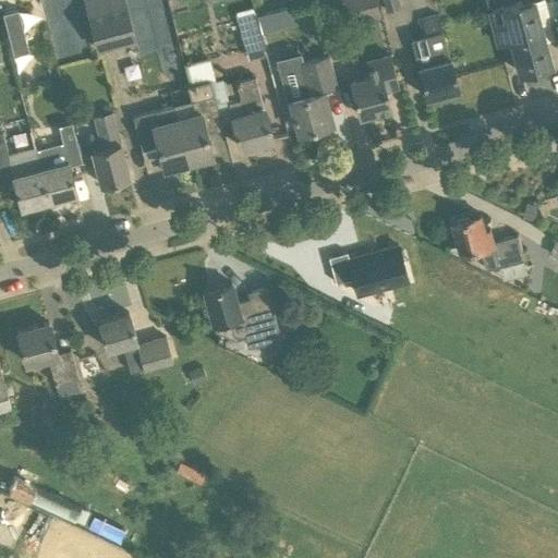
[(135,39),(125,5),(123,0),(84,0),(98,49),(135,39)]
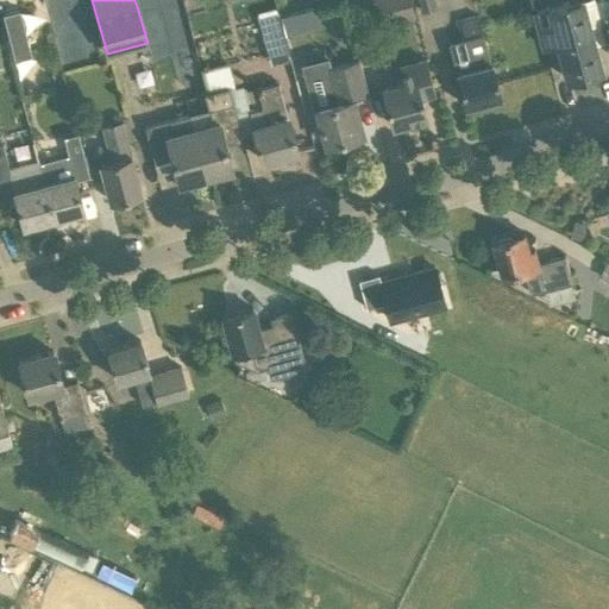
[(408,0),(375,0),(378,10),(409,1),(408,0)]
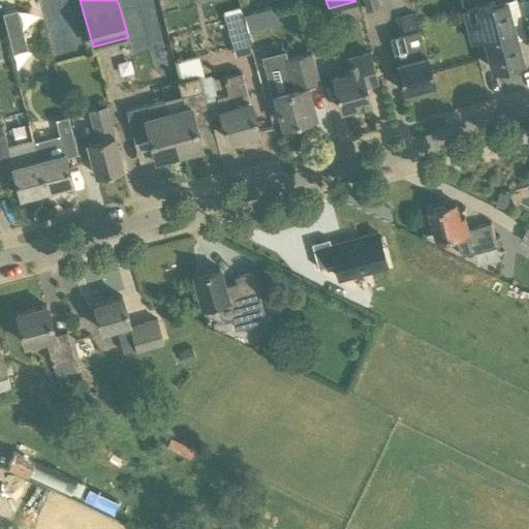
[(378,7),(375,0),(363,0),(366,11),(378,7)]
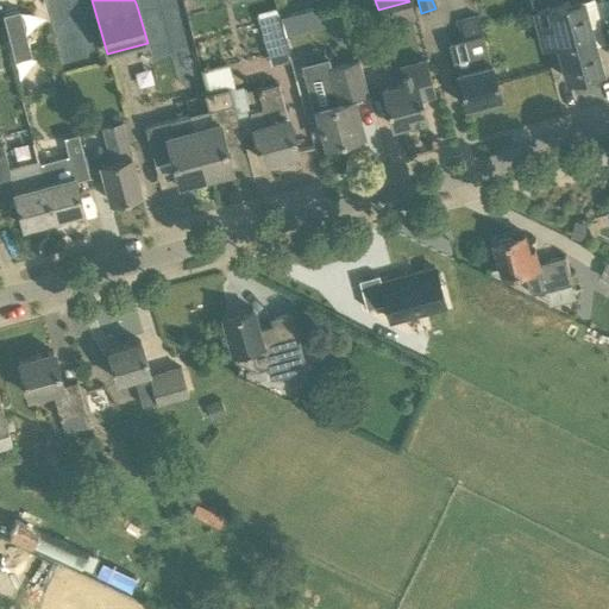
[(581,0),(578,0),(550,8),(551,14),(537,18),(545,48),(558,44),(567,80),(601,70),(581,0)]
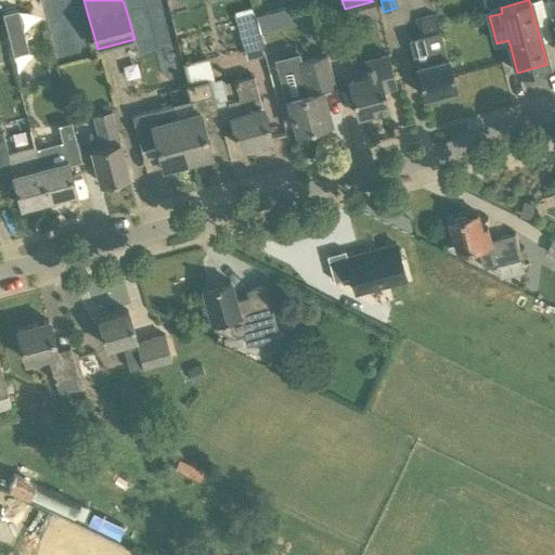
[(287,8),(256,15),(260,31),(291,24),(287,8)]
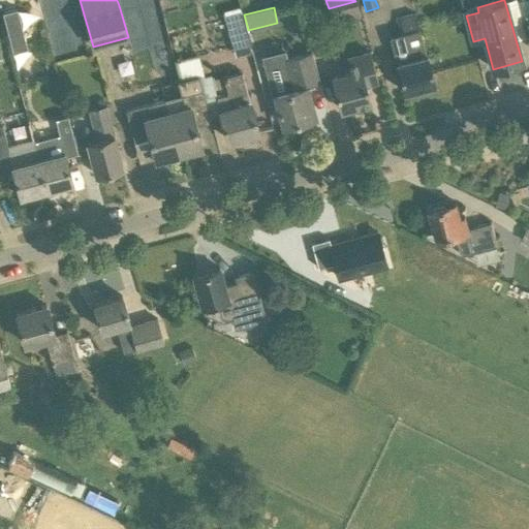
[(18,8),(2,12),(12,53),(28,49),(18,8)]
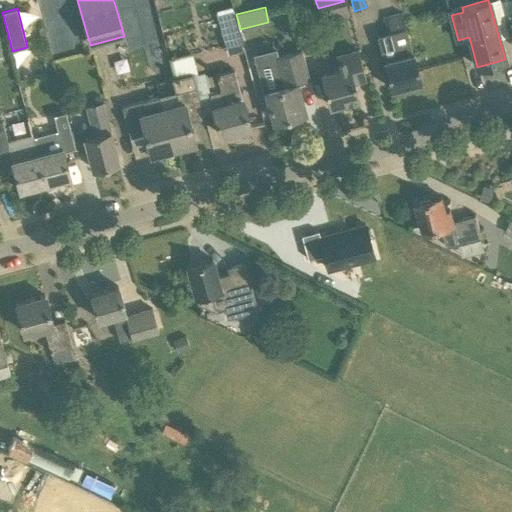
[(385,17),(389,33),(406,28),(402,12),(385,17)]
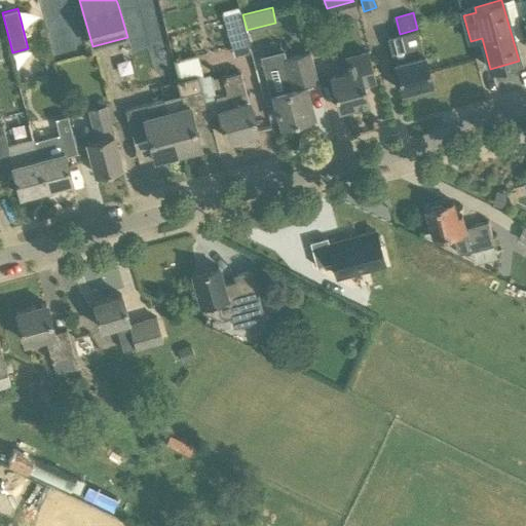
[(249,44),(245,26),(241,14),(234,16),(224,20),(231,49),(249,44)]
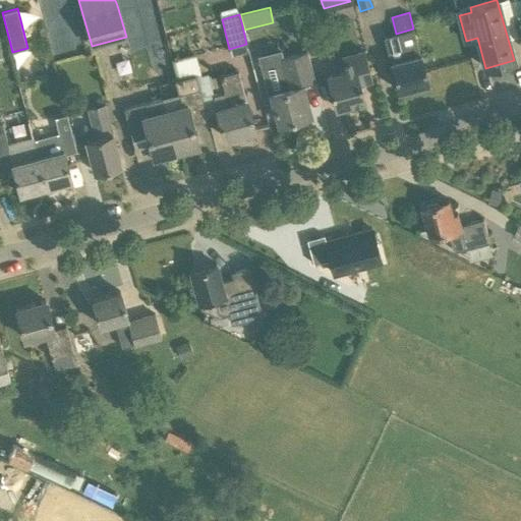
[(420,54),(413,29),(396,34),(384,37),(391,62),(398,91),(428,82),(421,54),(420,54)]
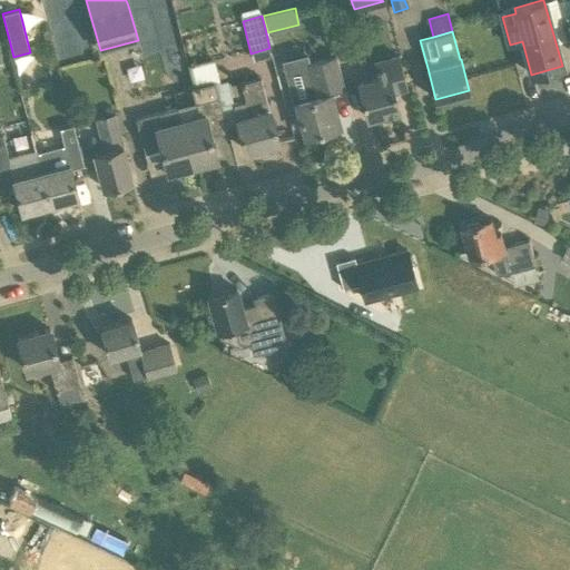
[(302,64),(311,97),(296,101),(305,135),(335,126),(331,108),(334,107),(328,86),(343,82),(335,53),(302,64)]
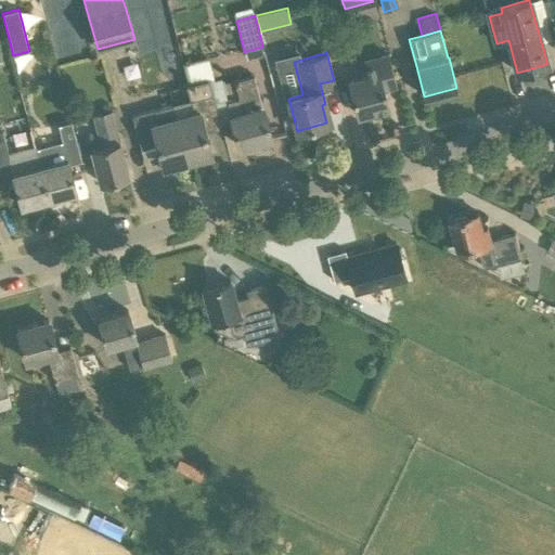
[(358,115),(388,106),(384,89),(397,86),(388,54),(361,62),(364,76),(348,80),(358,115)]
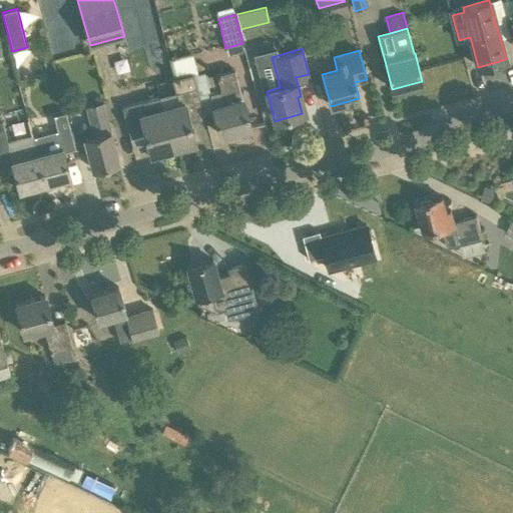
[(190,54),(170,60),(175,78),(192,73),(195,73),(190,54)]
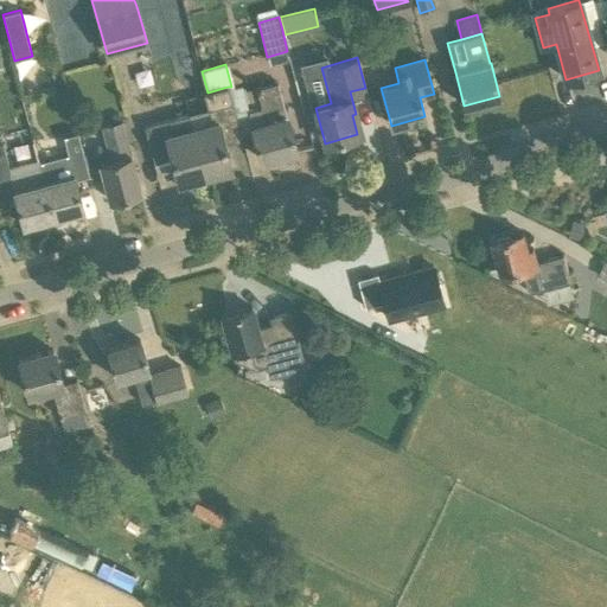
[(262,160),(296,151),(287,116),(278,83),(257,88),(256,88),(261,108),(248,112),(242,85),(228,89),(240,132),(254,128),(262,160)]
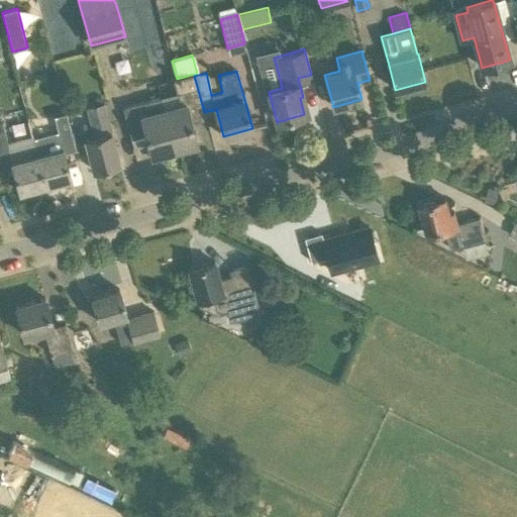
[(161,97),(175,149),(197,143),(191,119),(205,115),(204,112),(194,76),(194,74),(177,79),(173,80),(177,93),(161,97)]
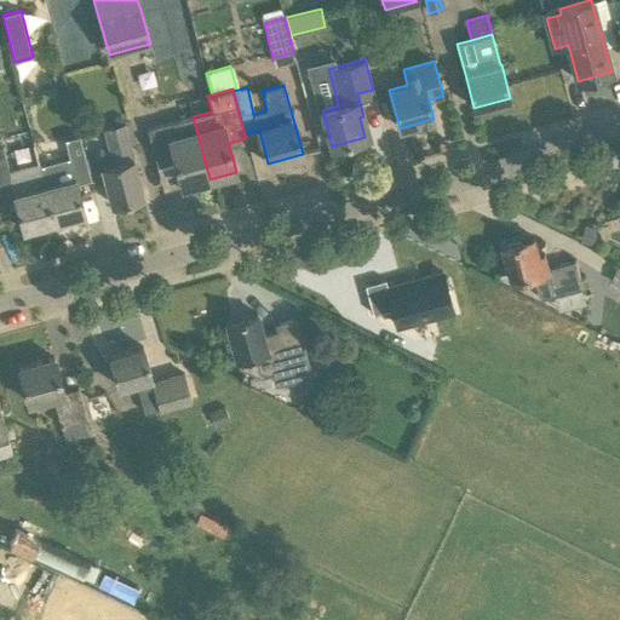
[(79,138),(80,141),(87,170),(103,166),(113,205),(144,196),(133,158),(128,142),(120,112),(101,116),(104,132),(79,138)]
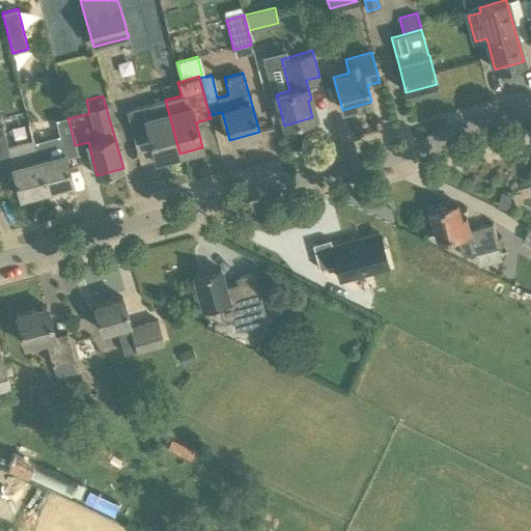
[(179,154),(165,100),(127,110),(134,139),(149,135),(157,160),(179,154)]
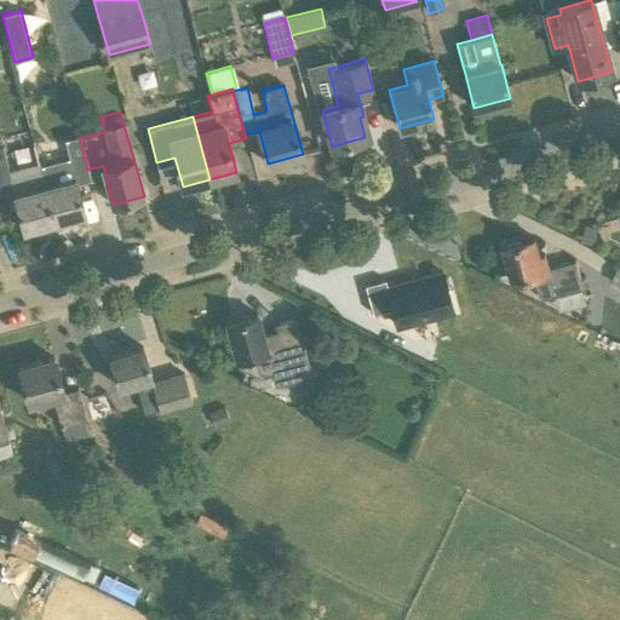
[(34,144),(55,220),(85,212),(74,173),(87,170),(80,141),(65,144),(72,164),(53,168),(46,141),(34,144)]
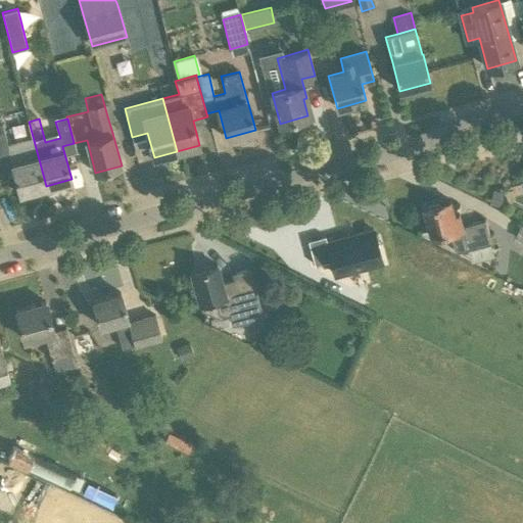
[(20,193),(46,186),(29,122),(17,125),(24,145),(8,149),(8,148),(8,147),(2,124),(0,124),(0,170),(13,167),(20,193)]
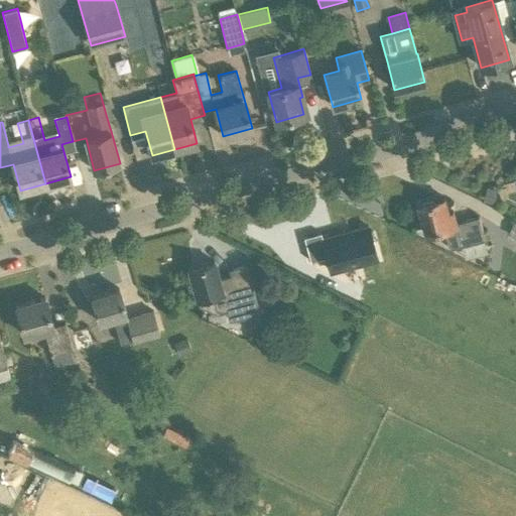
[(498,190),(488,187),(485,202),(495,205),(498,190)]
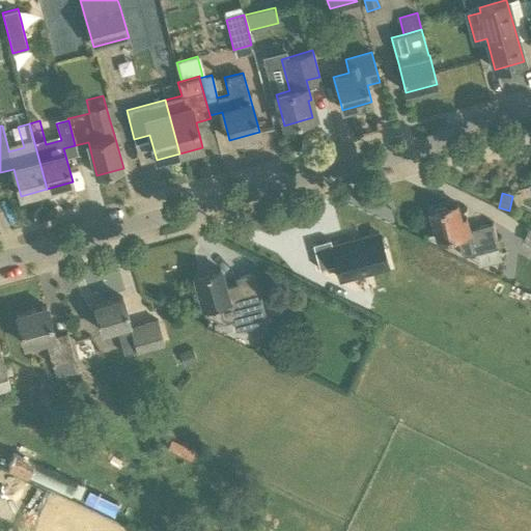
[(465,258),(502,249),(495,225),(471,231),(467,218),(463,219),(458,204),(432,212),(441,241),(458,236),(465,258)]
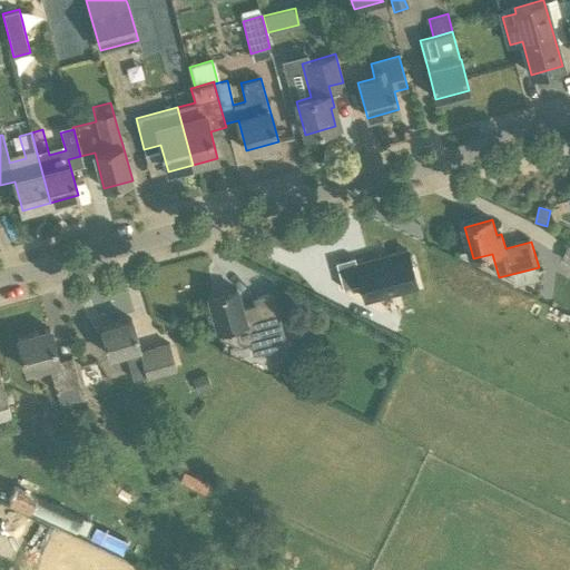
[(415,286),(405,251),(355,264),(354,257),(334,263),(342,290),(360,284),(364,301),(415,286)]
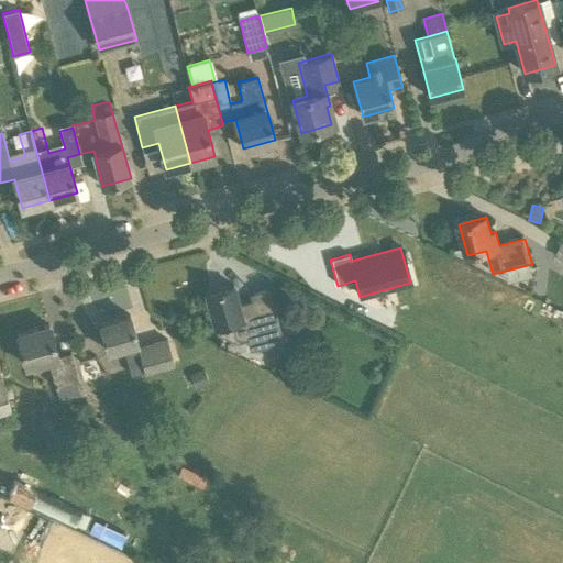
[(278,324),(269,289),(250,294),(252,300),(239,304),(234,285),(206,293),(214,328),(216,328),(217,333),(238,342),(264,335),(262,330),(278,324)]
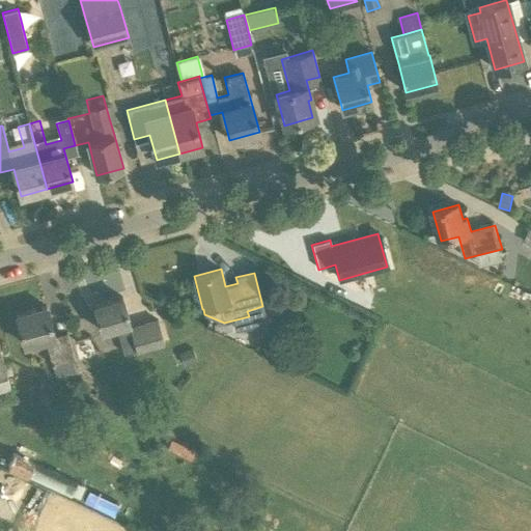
[(158,319),(132,328),(130,324),(131,323),(122,297),(94,305),(103,331),(116,327),(124,354),(165,341),(158,319)]
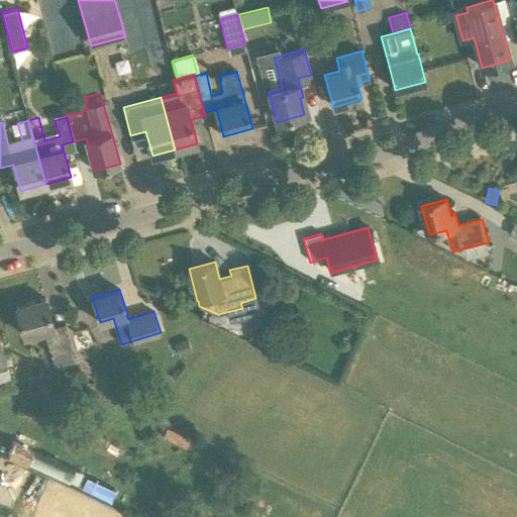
[(52,355),(55,368),(74,362),(71,350),(73,349),(67,328),(55,332),(45,298),(16,306),(24,336),(44,330),(52,355)]
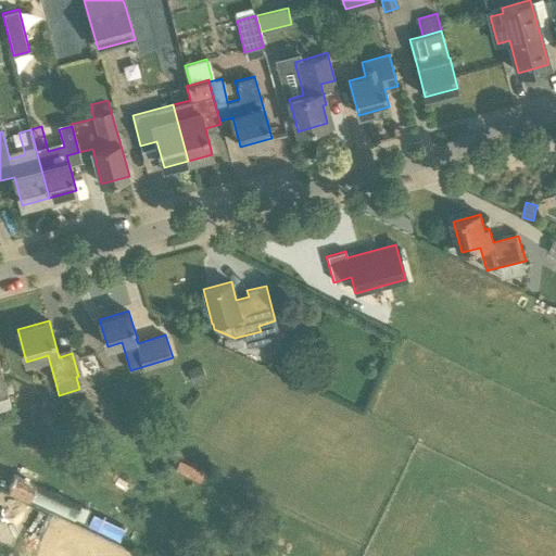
[(192,383),(206,378),(202,365),(188,369),(192,383)]
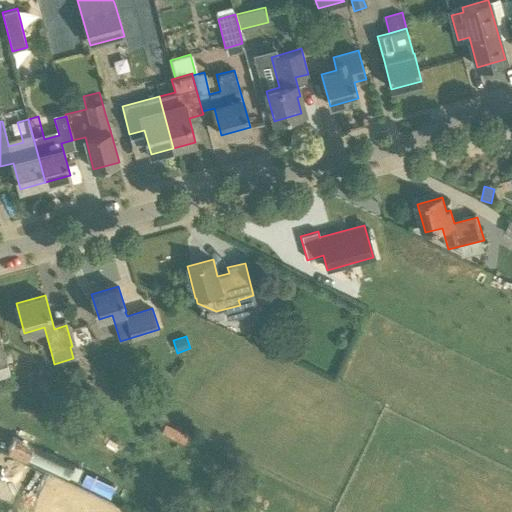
[(184,445),(188,435),(165,424),(160,433),(184,445)]
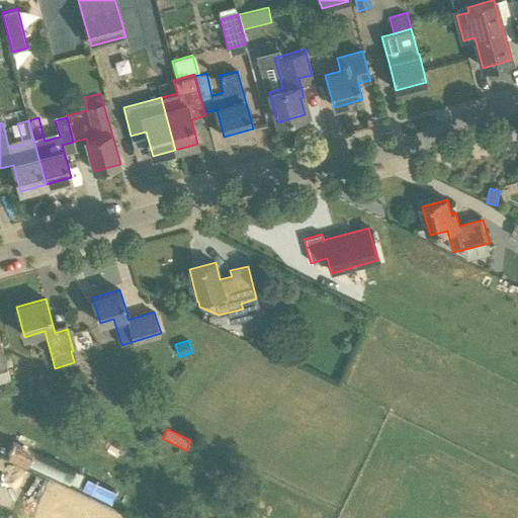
[(36,443),(15,433),(11,441),(13,443),(7,456),(26,465),(36,443)]
